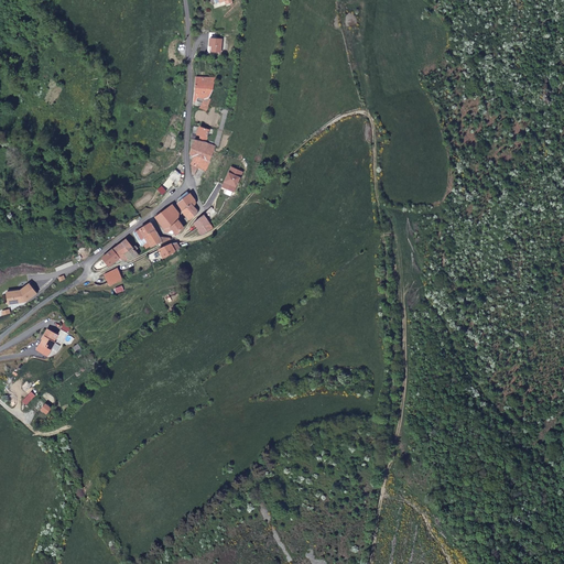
[(218,40),(214,40),(213,46),(215,47),(214,53),(223,54),(225,41),(218,40)]
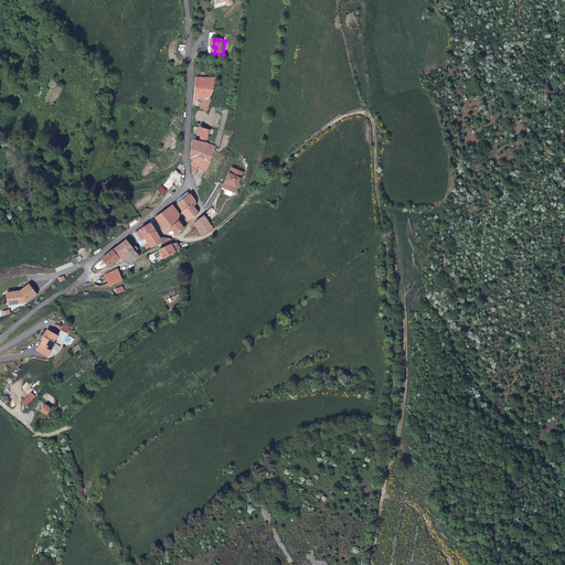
[(215,48),(213,46),(212,52),(211,52),(210,54),(223,56),(223,54),(214,53),(215,48)]
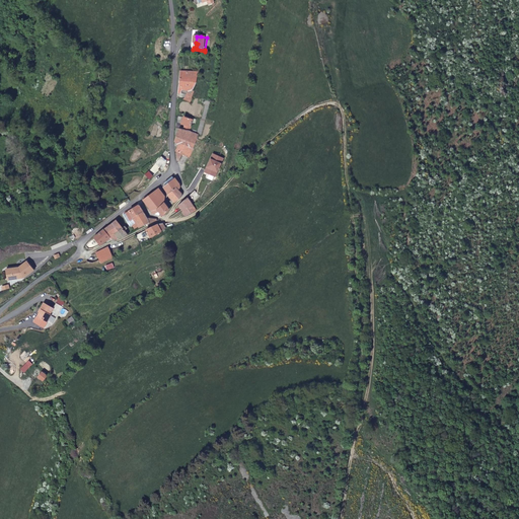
[(187,96),(193,97),(198,73),(179,71),(178,92),(180,93),(182,88),(189,92),(187,96)]
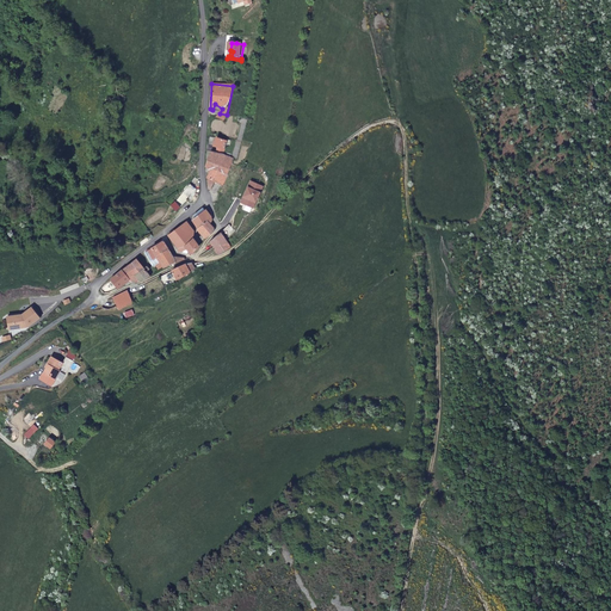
[(220,153),(223,141),(215,139),(213,147),(209,144),(208,149),(220,153)]
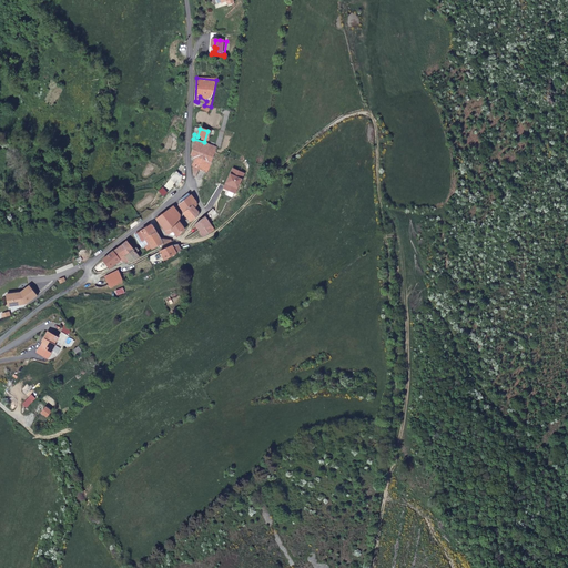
[(194,176),(195,176),(200,170),(209,173),(215,152),(217,146),(196,141),(192,153),(195,158),(192,165),(193,166),(194,176)]
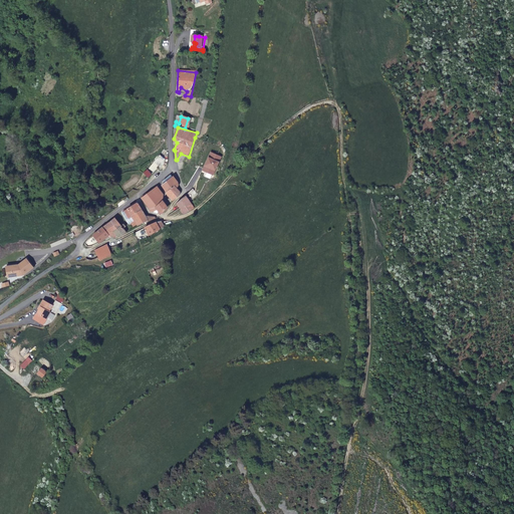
[(210,152),(203,169),(207,170),(206,172),(212,175),(220,157),(210,152)]
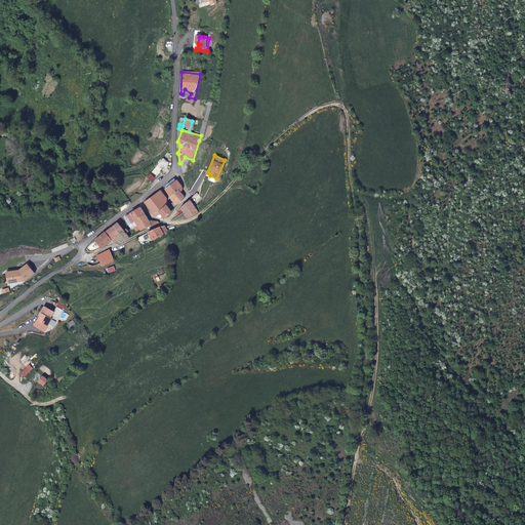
[(162,157),(156,164),(161,169),(164,172),(167,166),(167,165),(168,162),(162,157)]
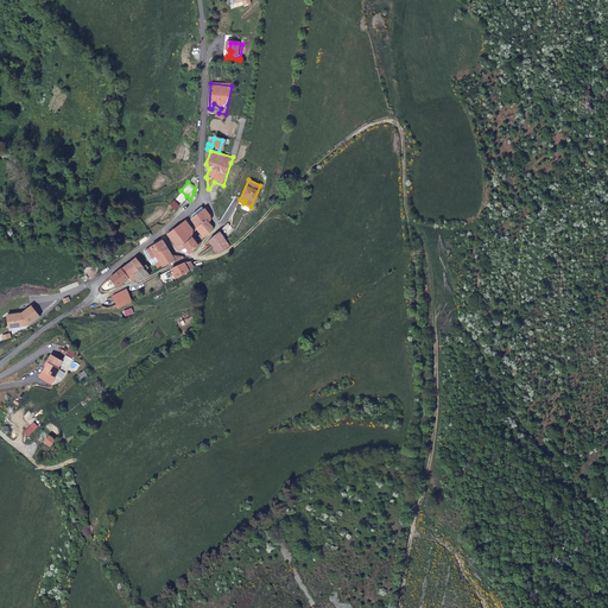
[(192,214),(195,216),(203,210),(202,207),(192,214)]
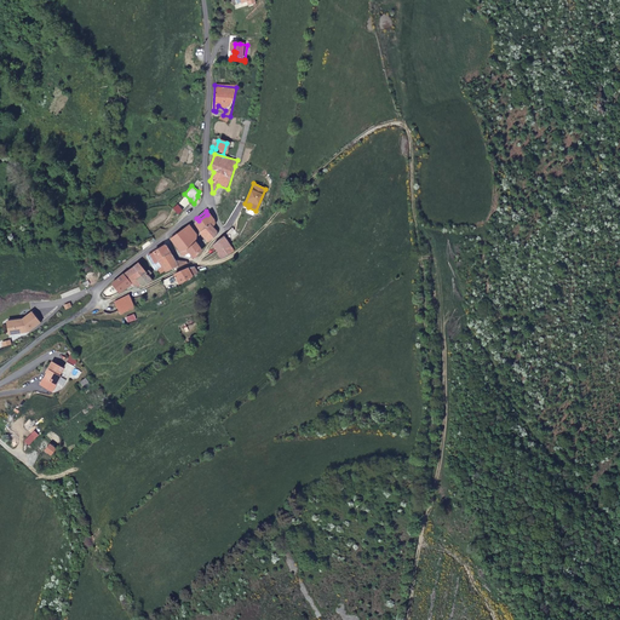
[(195,224),(206,239),(208,244),(218,235),(213,227),(217,224),(208,213),(207,214),(199,220),(195,224)]
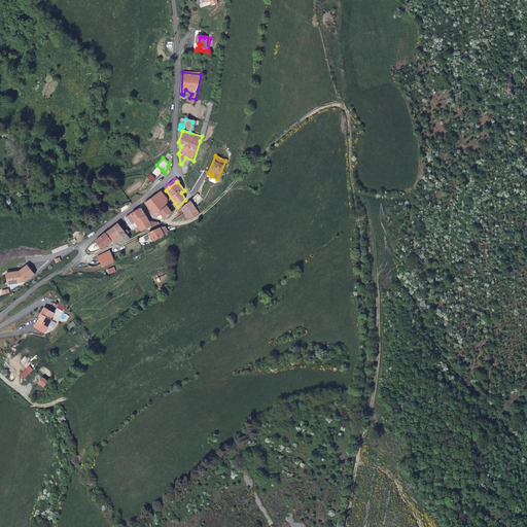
[(167,207),(167,206),(168,200),(162,191),(157,195),(167,207)]
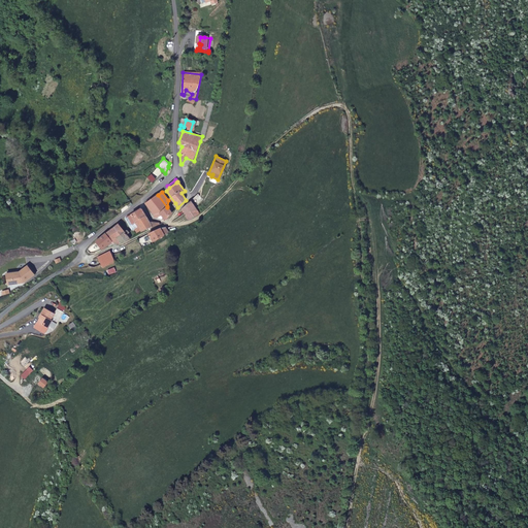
[(198,194),(193,199),(198,204),(203,199),(198,194)]
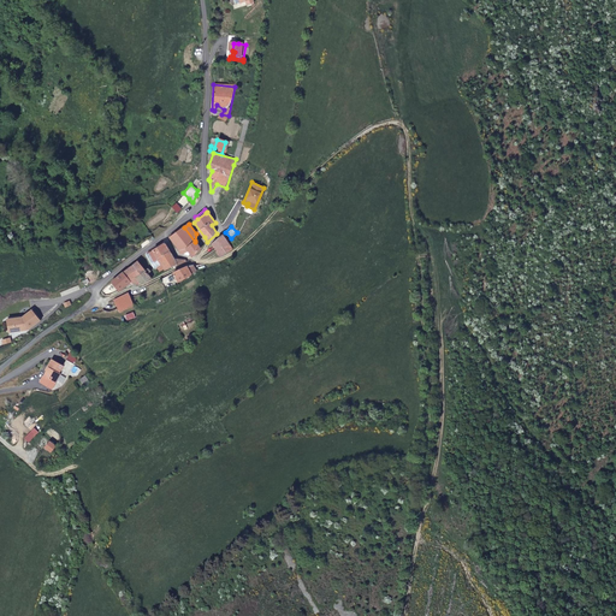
[(201,249),(195,241),(195,242),(184,227),(170,238),(181,253),(184,254),(189,252),(189,254),(194,255),(201,249)]
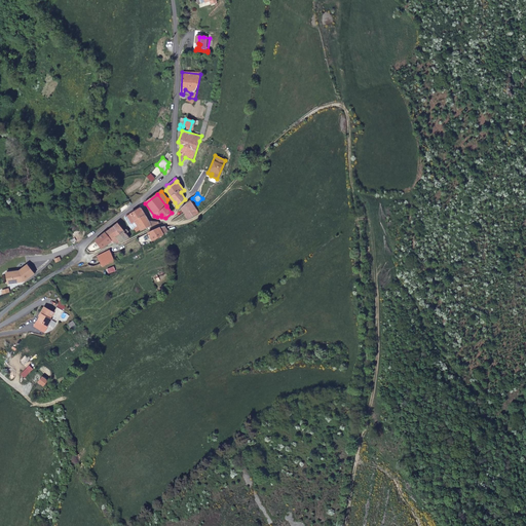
[(188,220),(198,214),(190,201),(181,208),(188,220)]
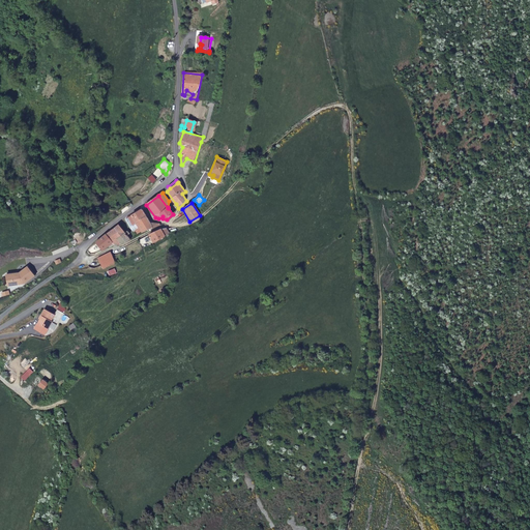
[(138,222),(146,216),(142,209),(126,218),(138,236),(144,232),(138,222)]
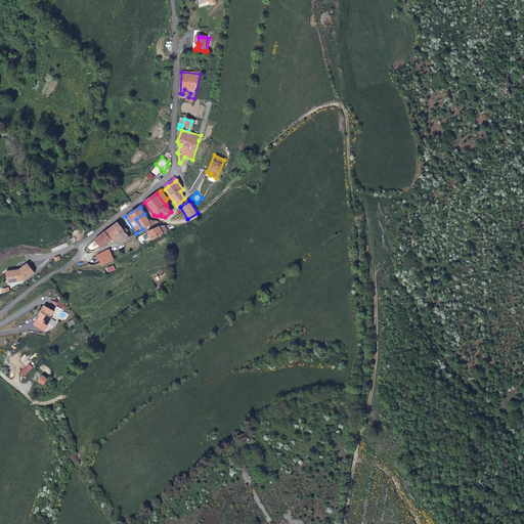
[(150,224),(148,220),(144,214),(136,219),(142,229),(150,224)]
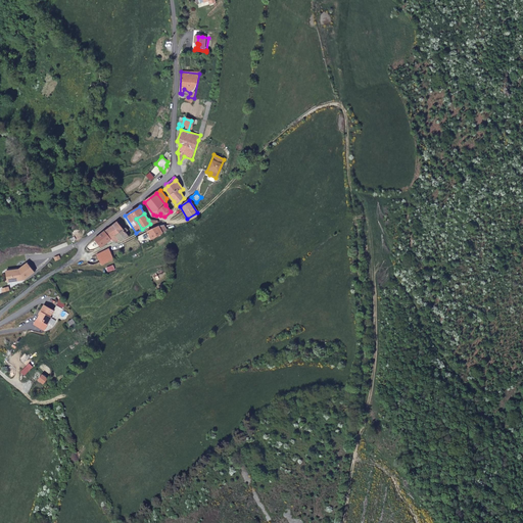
[(117,222),(94,239),(100,246),(109,240),(110,241),(116,237),(120,241),(127,237),(130,236),(126,232),(124,230),(117,222)]
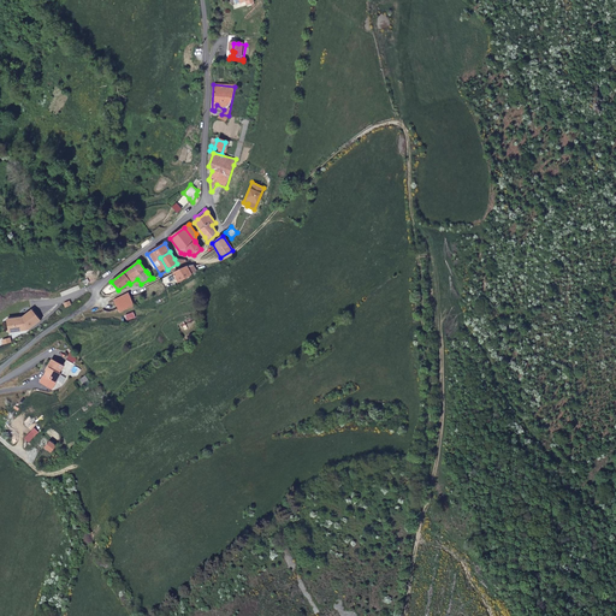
[(196,271),(193,266),(187,266),(173,273),(178,282),(187,278),(196,271)]
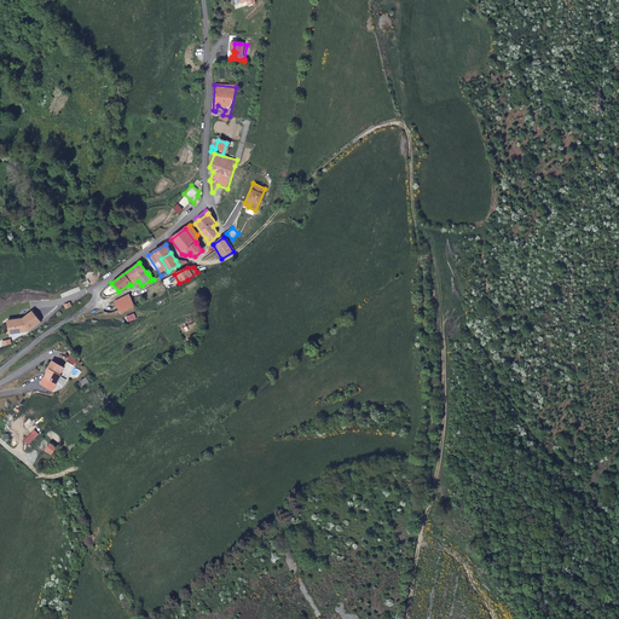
[(129,296),(114,302),(120,313),(134,306),(129,296)]
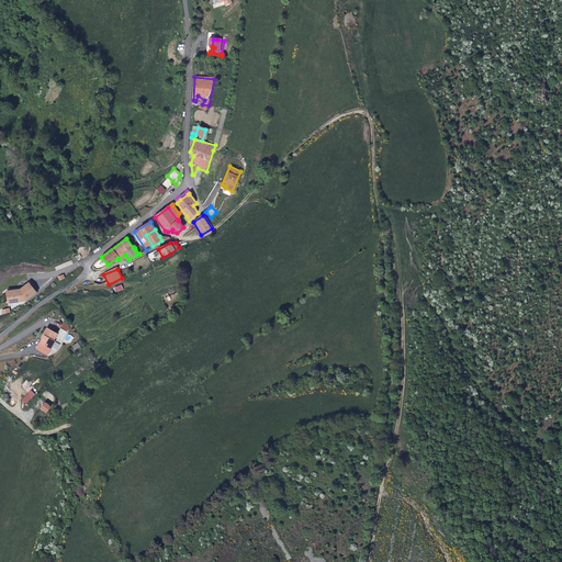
[(36,293),(29,284),(20,291),(6,293),(8,305),(25,302),(36,293)]
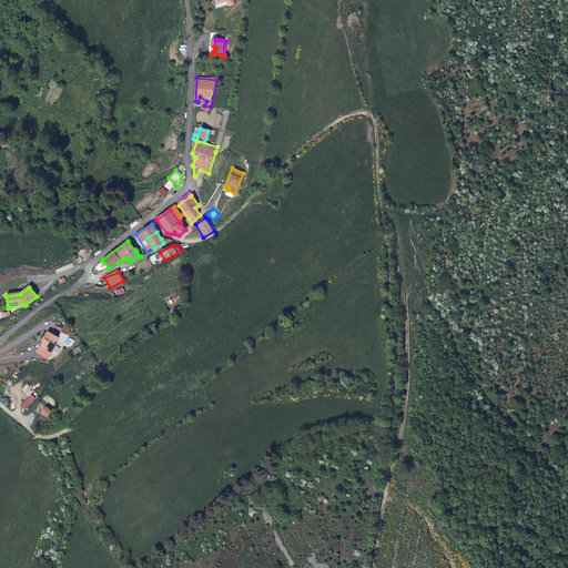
[(69,336),(62,333),(59,338),(48,332),(44,340),(46,340),(41,347),(43,348),(40,355),(49,359),(57,346),(61,348),(69,336)]
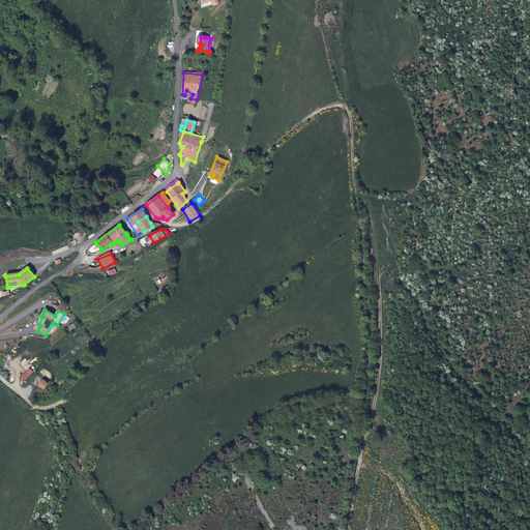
[(48,383),(43,380),(39,384),(45,388),(48,383)]
